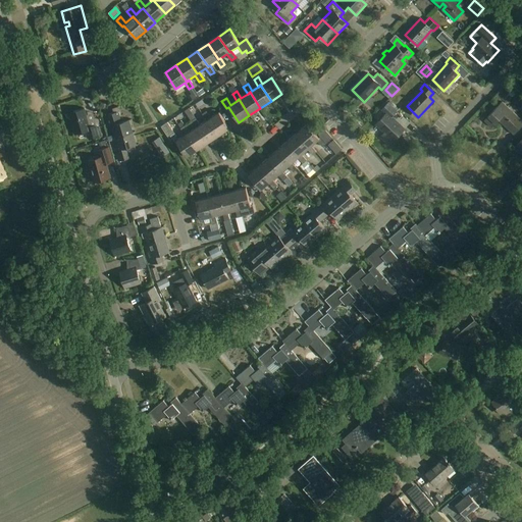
[(521,125),(521,120),(502,102),(484,120),(491,127),(499,120),(514,135),(521,125)]
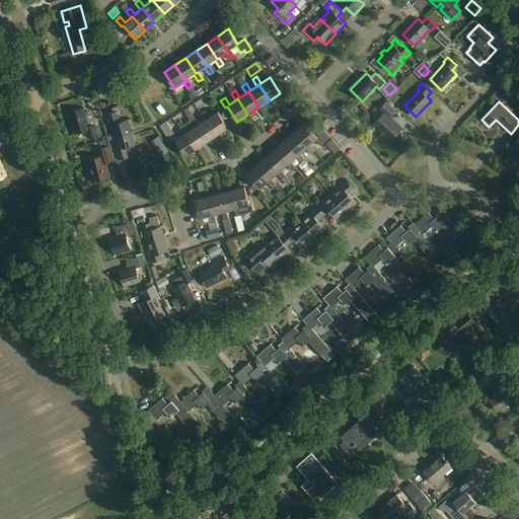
[(394,110),(386,102),(379,109),(383,114),(374,124),(384,134),(380,138),(387,145),(402,128),(389,116),(394,110)]
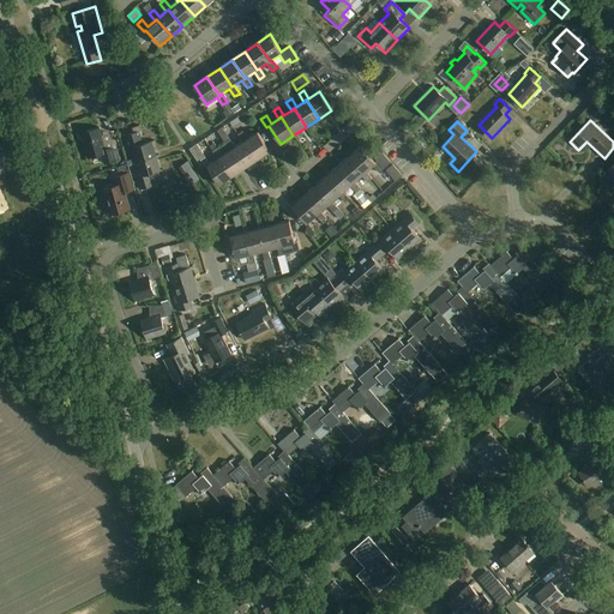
[(136,162),(156,156),(152,142),(143,144),(139,132),(142,131),(140,126),(132,128),(133,133),(125,136),(128,149),(132,148),(136,162)]
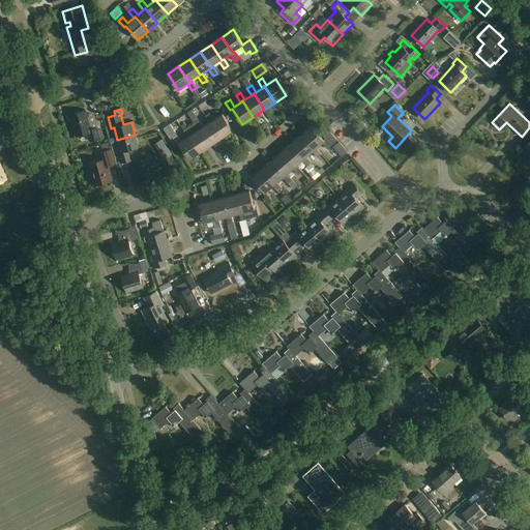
[(91,128),(86,110),(70,115),(77,137),(88,134),(90,142),(100,139),(97,126),(91,128)]
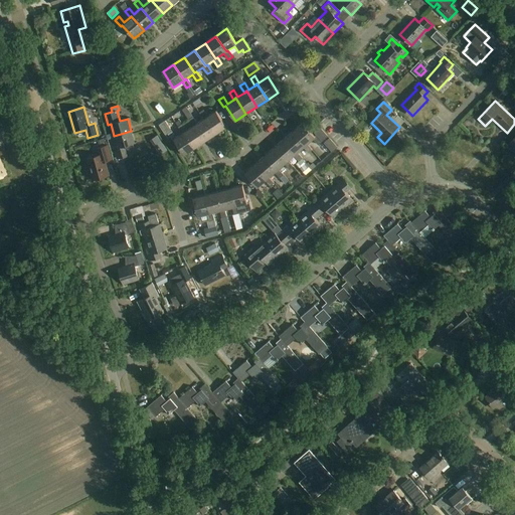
[(205,118),(216,134),(227,127),(216,111),(208,117),(203,110),(199,113),(204,120),(205,118)]
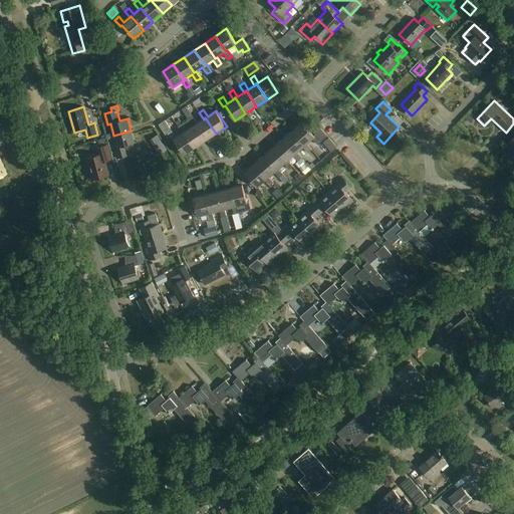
[(205,141),(216,134),(205,117),(204,119),(197,123),(193,116),(189,119),(193,126),(195,124),(205,141)]
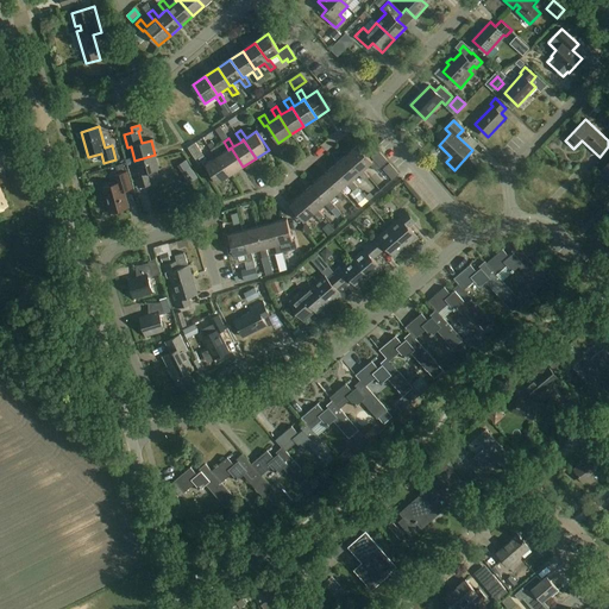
[(188,149),(193,157),(201,151),(196,143),(188,149)]
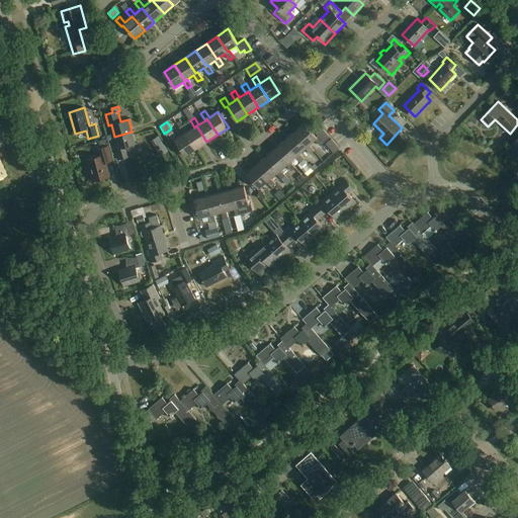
[(320,146),(324,143),(318,136),(317,137),(305,123),(295,132),(308,147),(309,145),(315,140),(320,146)]
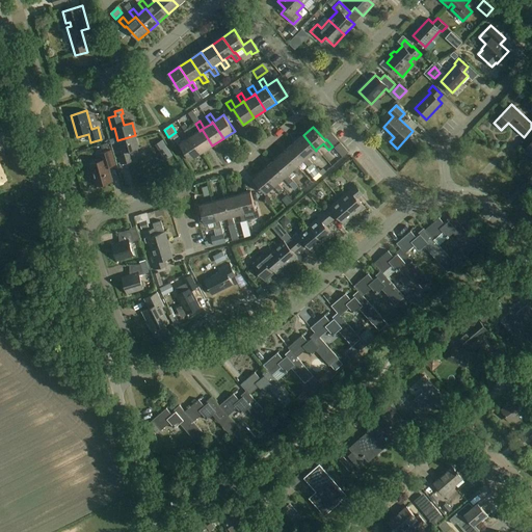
[(202,153),(212,145),(202,129),(200,131),(193,135),(189,128),(184,131),(189,138),(190,136),(202,153)]
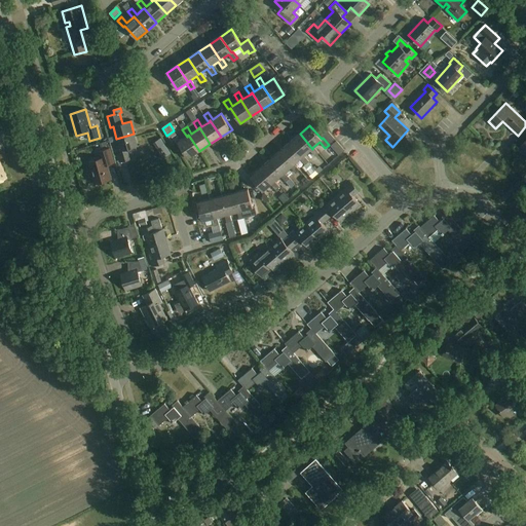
[(321,136),(329,145),(335,139),(327,129),(321,136)]
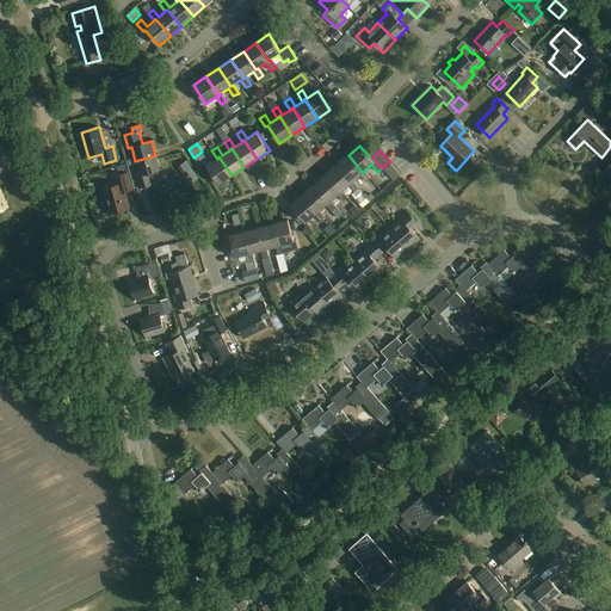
[(160,170),(155,155),(135,161),(140,176),(136,177),(140,189),(152,186),(148,177),(159,174),(158,171),(160,170)]
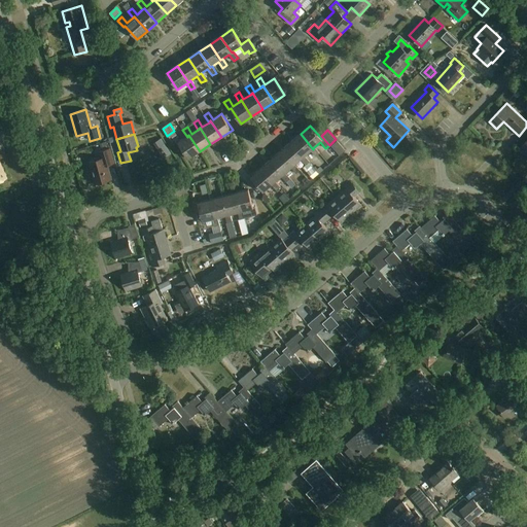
[(188,135),(187,137),(180,141),(176,134),(172,137),(177,144),(178,143),(188,159),(200,151),(188,135)]
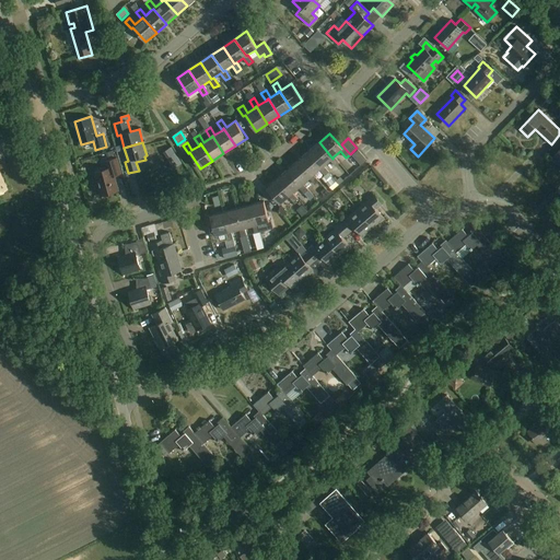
[(319,142),(308,152),(322,167),(324,165),(330,160),(336,166),(340,163),(334,156),(333,159),(319,142)]
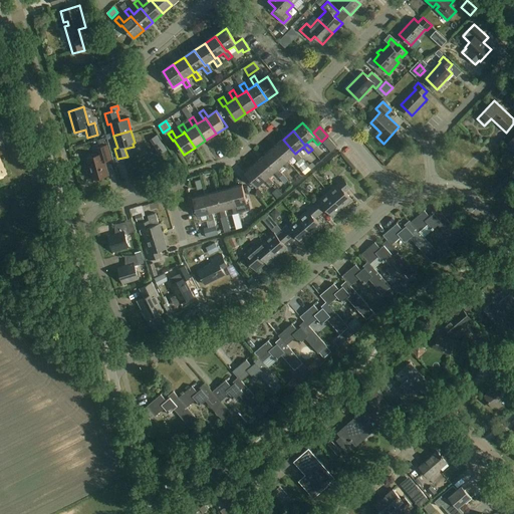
[(336,147),(327,137),(323,141),(332,151),(336,147)]
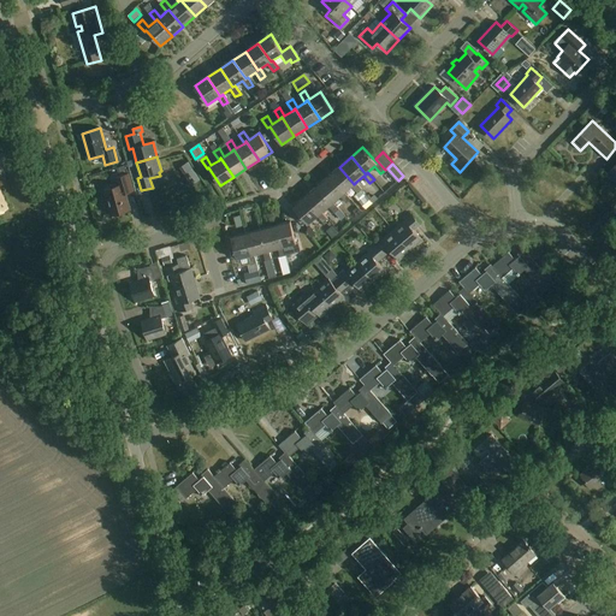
[(354,184),(339,167),(327,177),(343,194),(344,193),(351,187),(357,194),(362,189),(356,182),(354,184)]
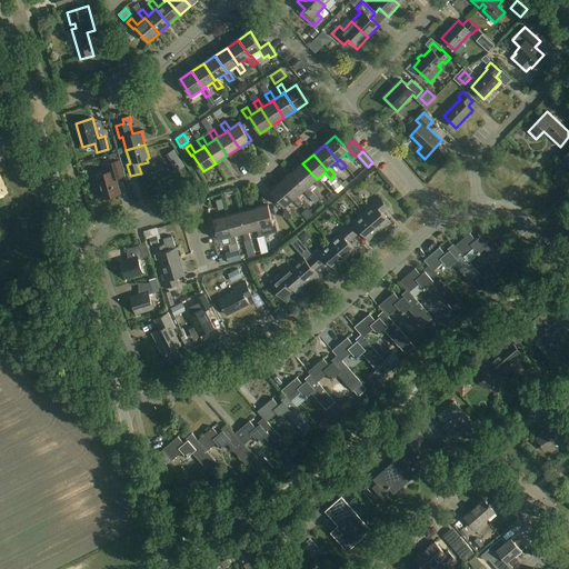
[(123,177),(119,161),(107,165),(109,171),(96,176),(102,199),(120,193),(116,179),(123,177)]
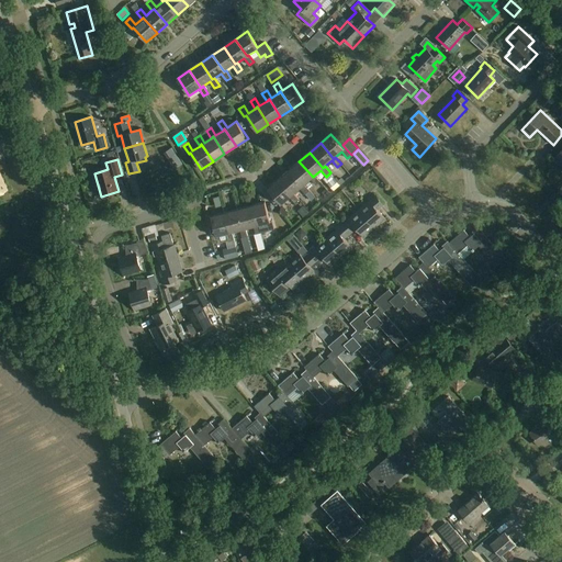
[(313,177),(299,161),(289,170),(302,187),(304,184),(311,179),(316,186),(319,182),(314,176),(313,177)]
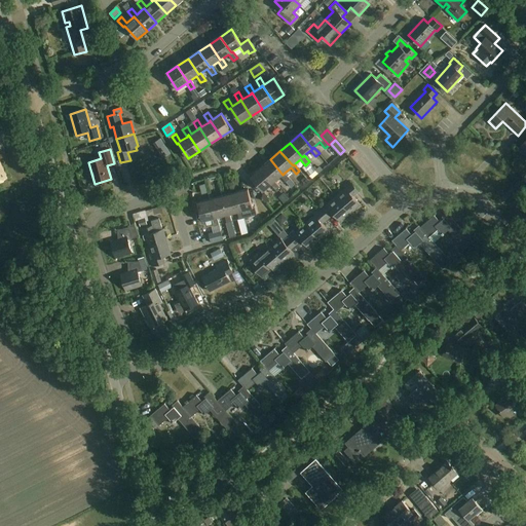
[(283,175),(270,159),(260,168),(273,183),(274,181),(280,176),(286,182),(290,179),(285,173),(283,175)]
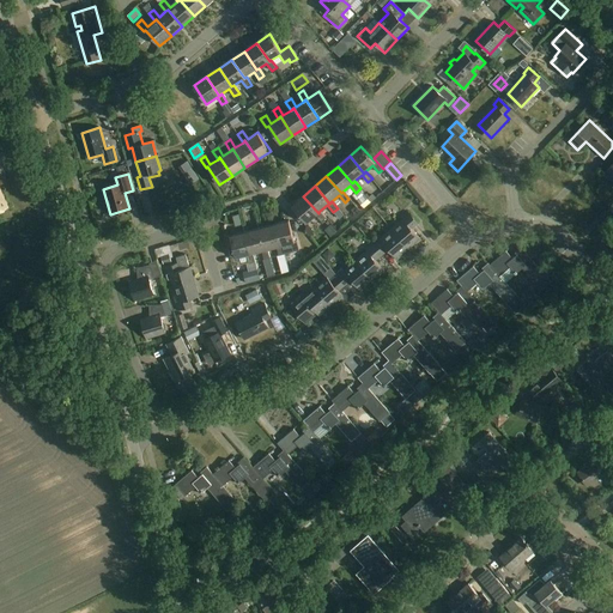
[(371,202),(360,189),(353,195),(364,208),(371,202)]
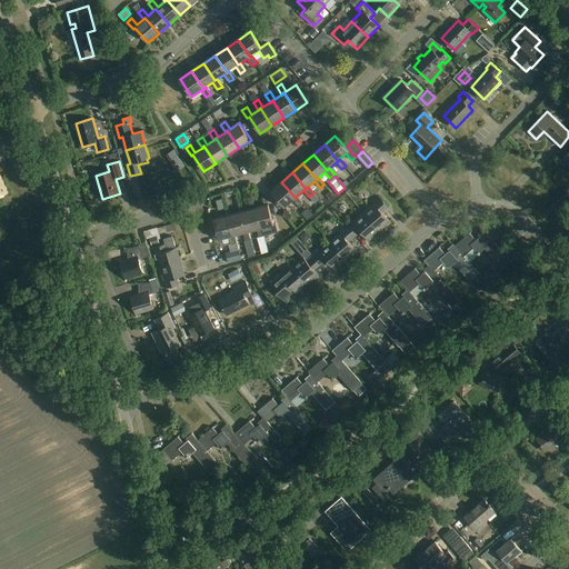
[(296,198),(281,182),(271,191),(285,207),(293,200),(299,206),(302,202),(297,196),(296,198)]
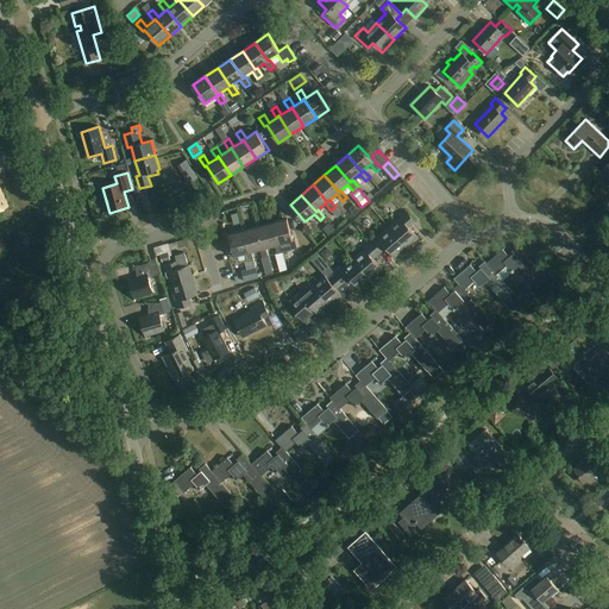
[(400,219),(389,228),(406,246),(413,240),(413,242),(419,238),(409,227),(416,223),(406,211),(399,217),(400,219)]
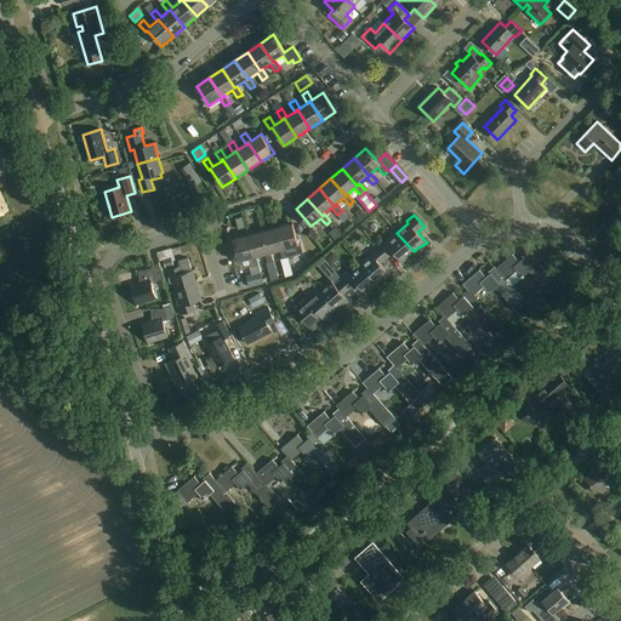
[(284,249),(286,249),(295,246),(297,255),(303,254),(301,244),(298,244),(292,223),(278,227),(284,249)]
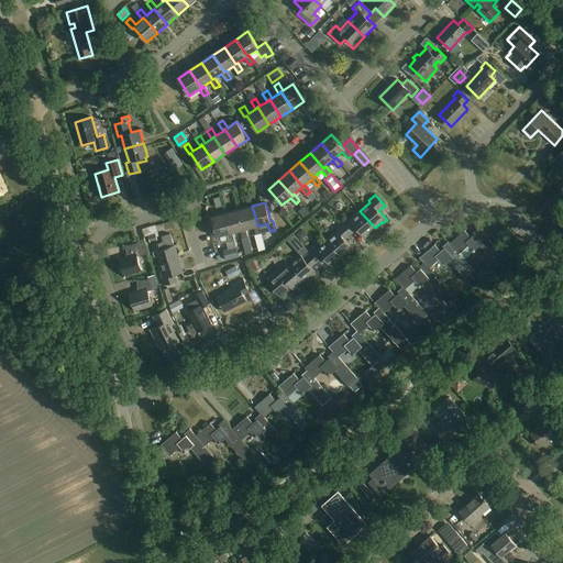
[(252,206),(239,210),(244,230),(246,229),(254,227),(256,233),(256,235),(254,235),(258,251),(266,250),(260,225),(257,225),(252,206)]
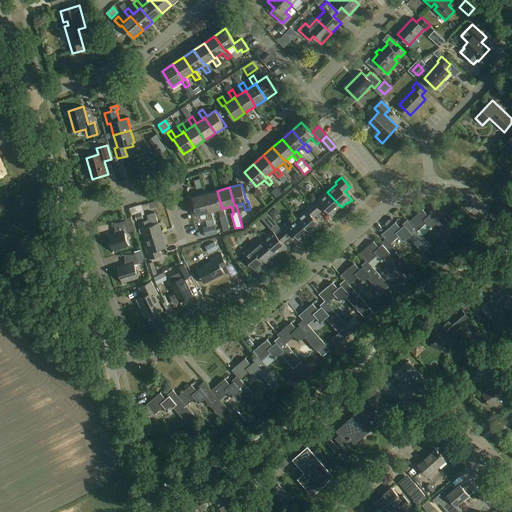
[(281,194),(277,188),(271,192),(276,198),(281,194)]
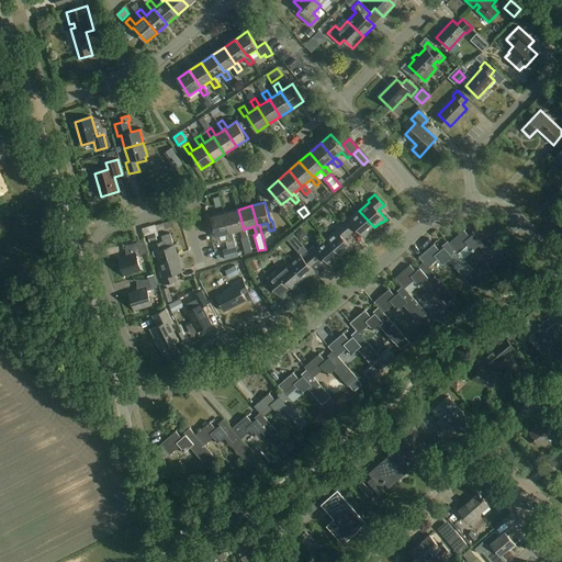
[(238,210),(224,213),(229,233),(232,233),(240,231),(244,243),(249,242),(246,228),(244,229),(238,210)]
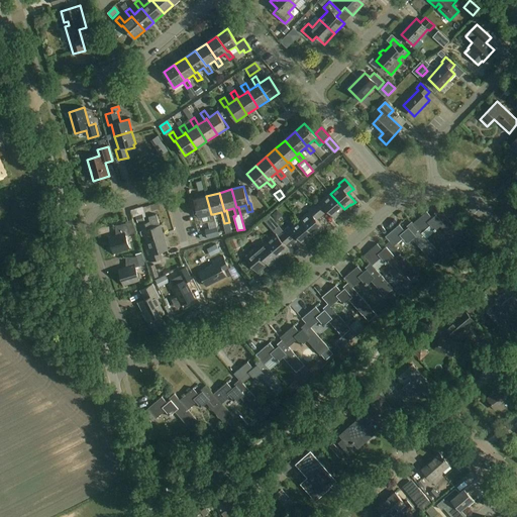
[(314,205),(322,215),(328,210),(335,219),(339,216),(338,215),(344,209),(330,194),(321,202),(320,200),(314,205)]
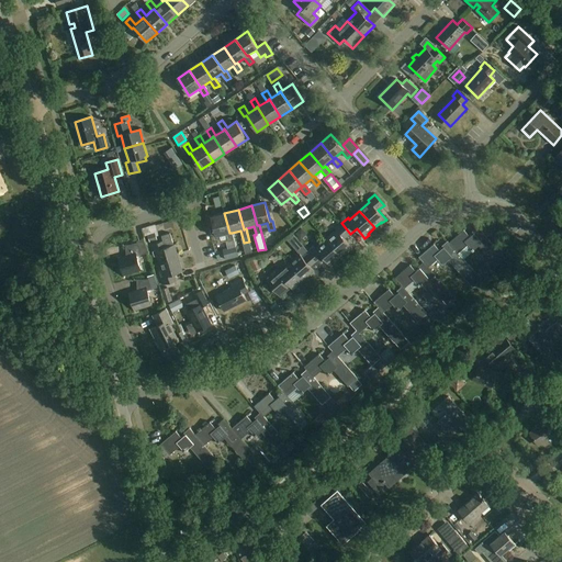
[(236,247),(232,233),(229,233),(224,213),(211,216),(216,236),(227,234),(231,248),(236,247)]
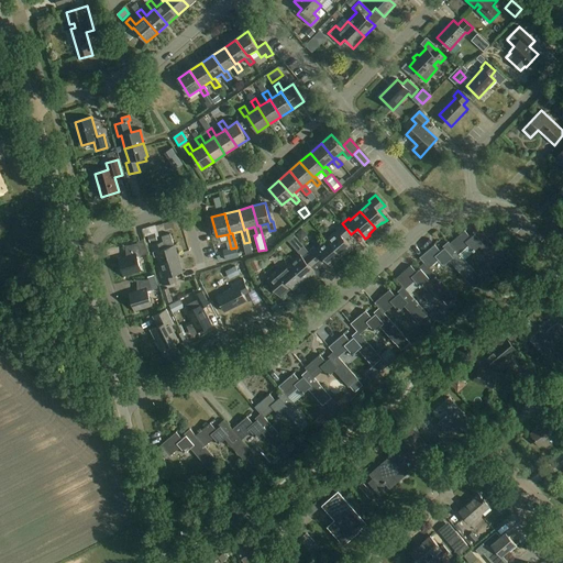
[(351,234),(342,223),(335,229),(337,231),(327,240),(342,256),(348,252),(349,252),(353,249),(345,240),(351,234)]
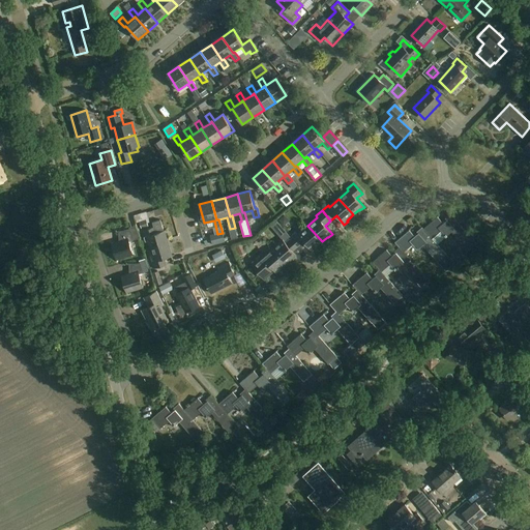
[(438,216),(423,229),(433,239),(441,231),(445,235),(444,236),(446,238),(447,236),(447,235),(451,232),(465,247),(473,240),(450,214),(445,218),(446,221),(443,223),(438,216)]
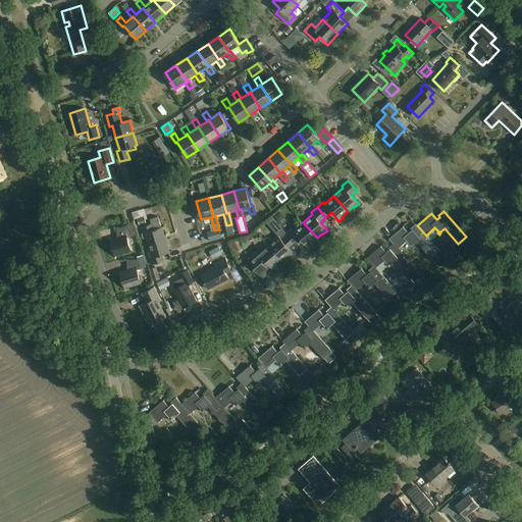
[(145,233),(149,245),(165,240),(158,217),(151,219),(152,223),(140,227),(142,235),(145,233)]
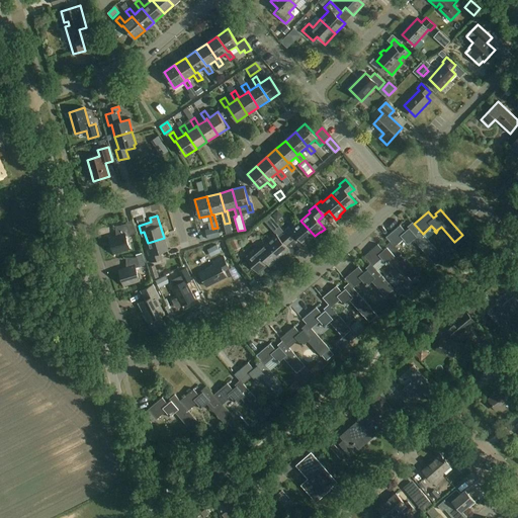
[(137,233),(133,221),(126,223),(127,226),(115,227),(116,236),(109,239),(114,254),(131,249),(126,236),(137,233)]
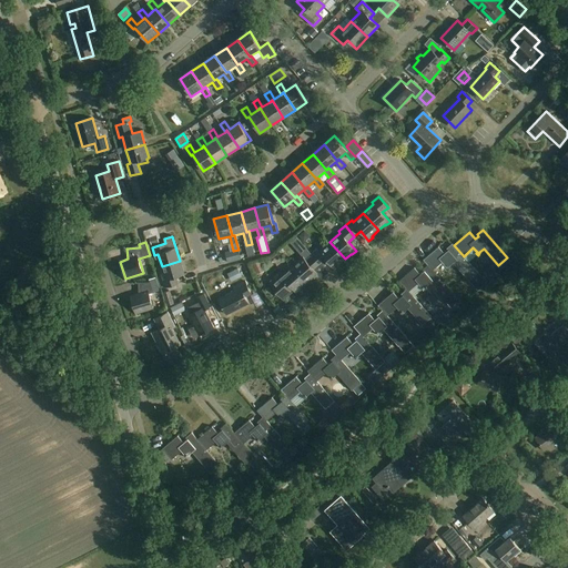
[(345,259),(330,242),(320,251),(317,249),(311,254),(320,264),(326,260),(335,270),(340,266),(338,265),(345,259)]
